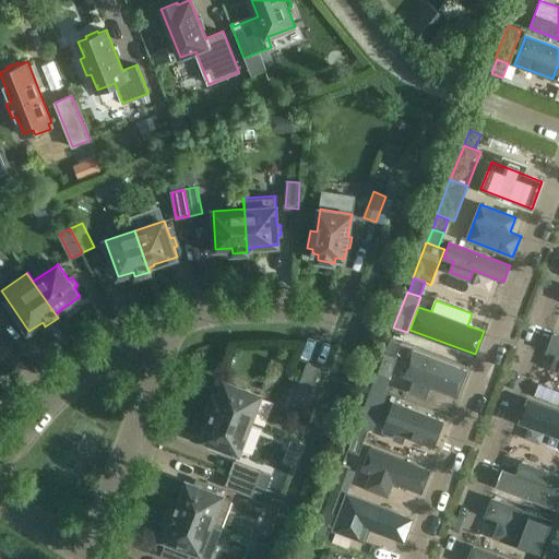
[(558,335),(554,334),(547,351),(557,354),(551,369),(558,371),(558,335)]
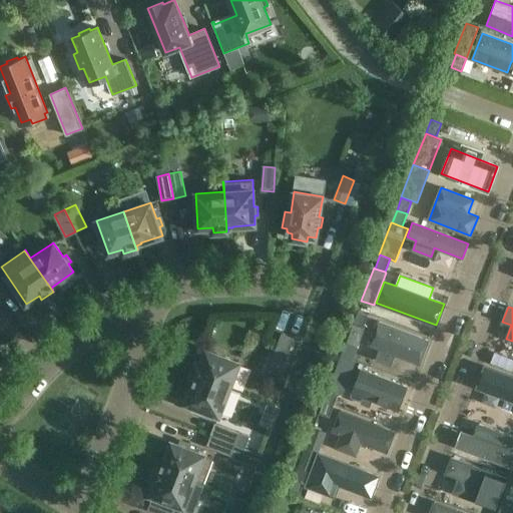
[(358,311),(353,324),(363,328),(368,315),(358,311)]
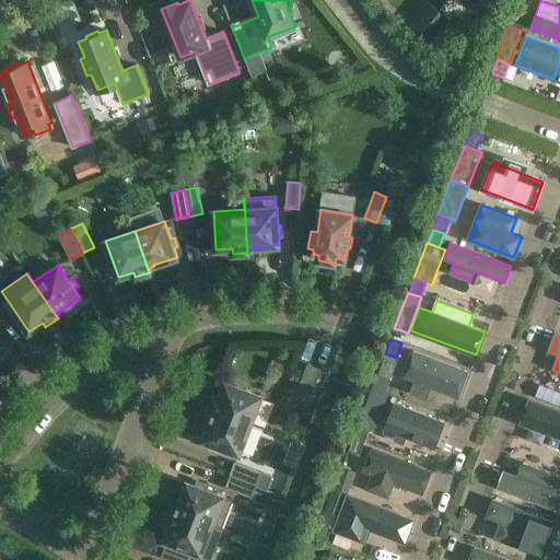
[(412,351),(404,376),(413,380),(409,393),(427,399),(431,386),(457,396),(467,372),(412,351)]
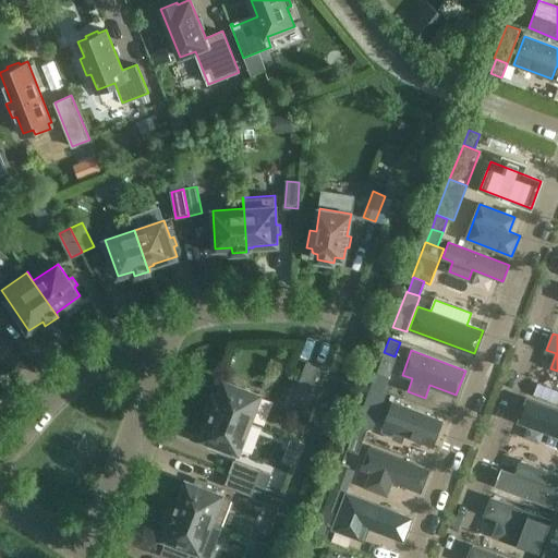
[(397,358),(395,356),(384,352),(376,373),(389,378),(397,358)]
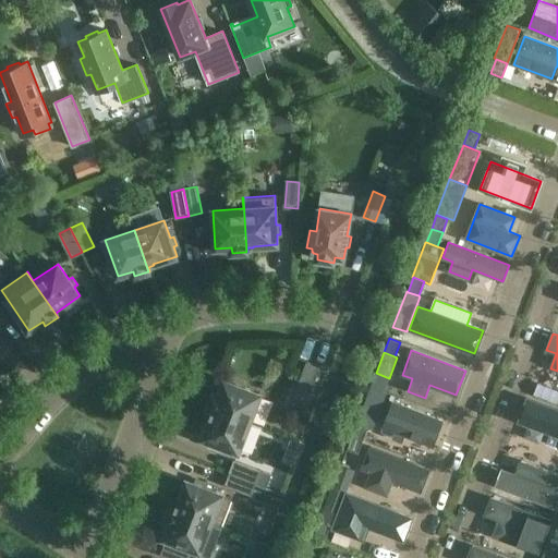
[(306,363),(298,389),(310,393),(319,368),(306,363)]
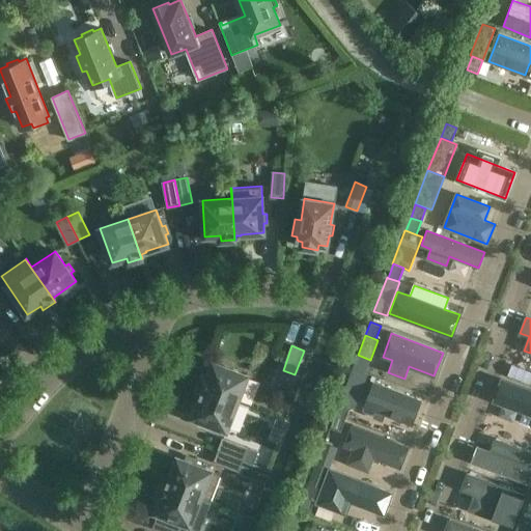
[(238,402),(248,374),(214,362),(208,376),(203,374),(198,388),(238,402)]
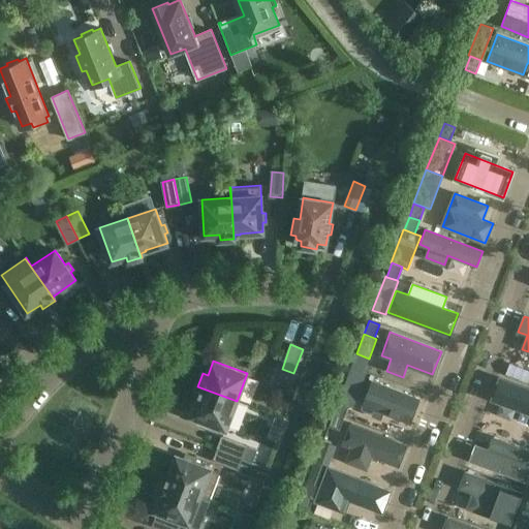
[(352,405),(365,372),(352,367),(339,400),(352,405)]
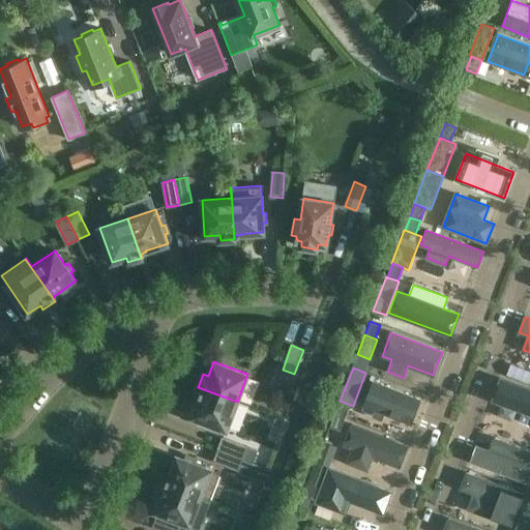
[(529,389),(501,380),(494,400),(529,413),(529,421),(529,422),(529,421),(529,389)]
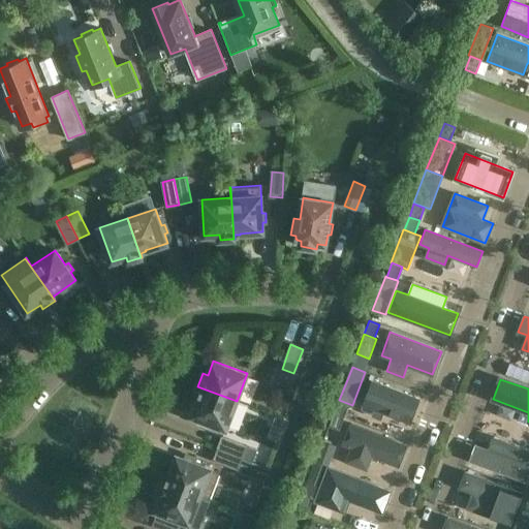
[(383,411),(410,422),(418,399),(373,381),(364,404),(375,408),(372,415),(380,418),(383,411)]
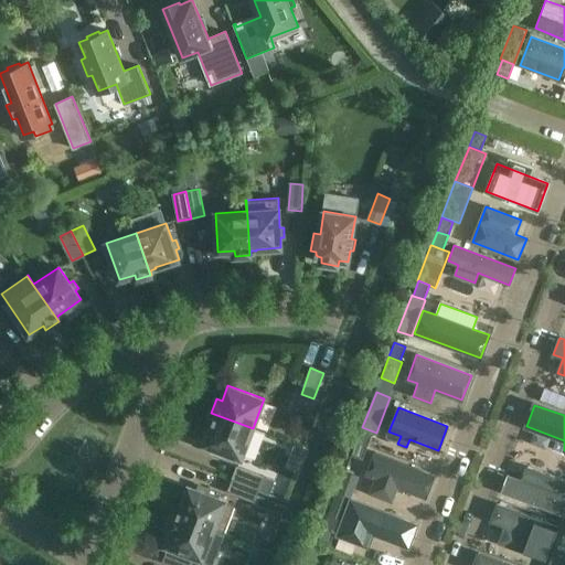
[(253,428),(211,413),(211,414),(215,415),(213,420),(214,420),(205,444),(214,447),(213,451),(222,455),(224,451),(242,458),(253,428)]
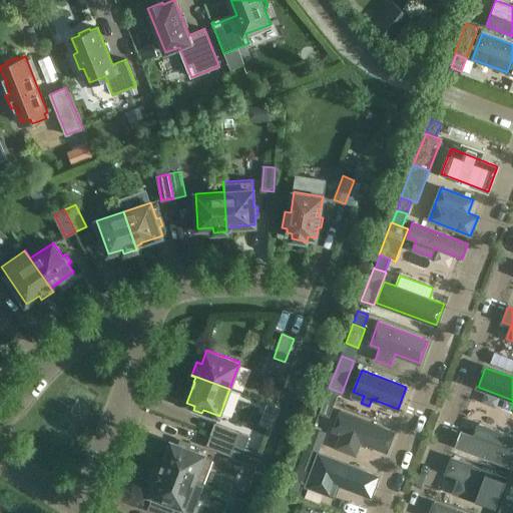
[(324,401),(334,405),(339,392),(329,388),(324,401)]
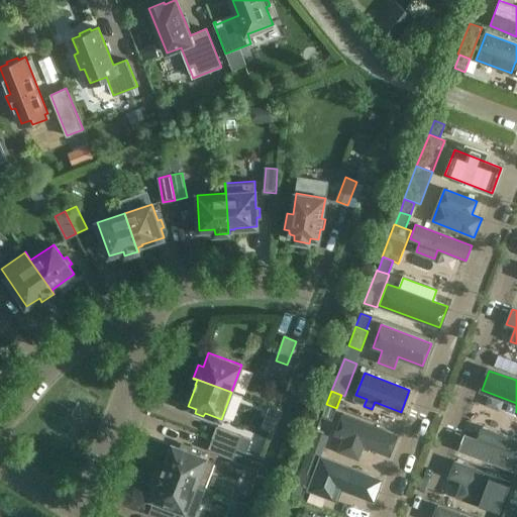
[(326,404),(321,416),(331,420),(336,408),(326,404)]
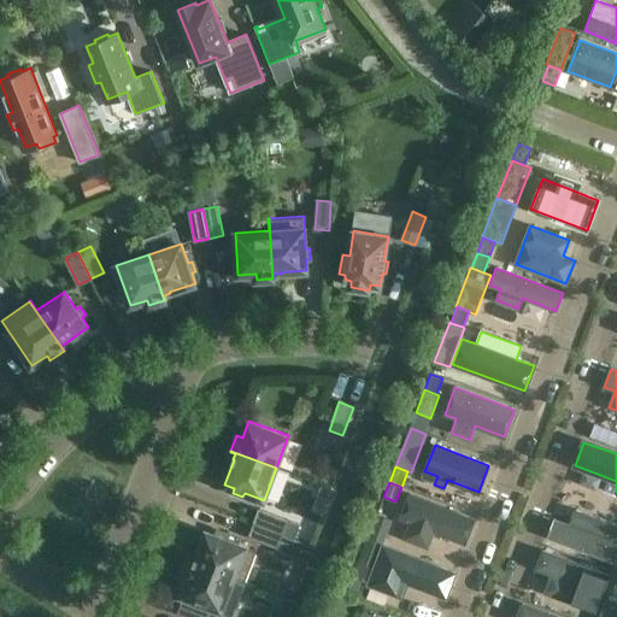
[(410,494),(401,518),(411,522),(407,532),(422,536),(425,528),(465,542),(474,519),(410,494)]
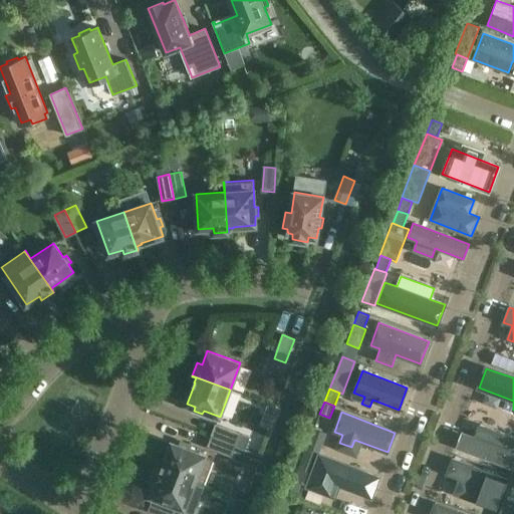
[(212,436),(245,449),(249,437),(216,425),(212,436)]
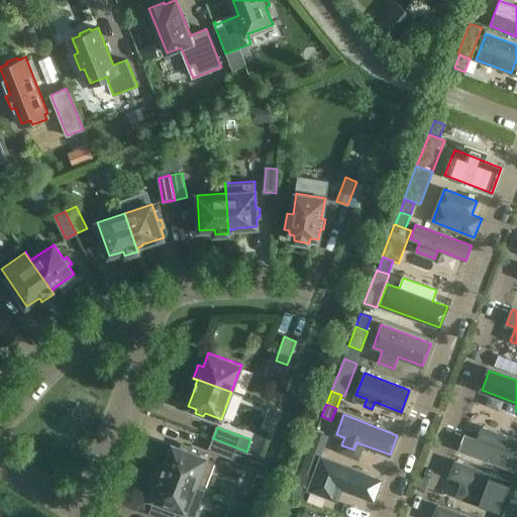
[(309,449),(322,454),(328,436),(315,431),(309,449)]
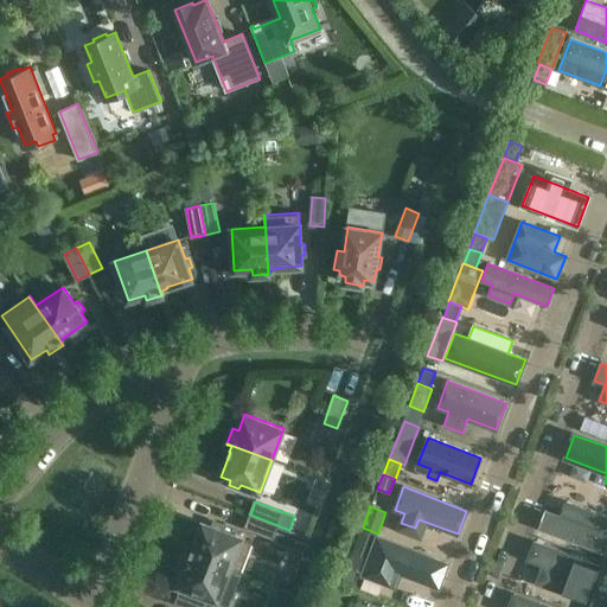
[(605,553),(606,547),(606,518),(581,509),(576,522),(545,510),(540,528),(605,553)]
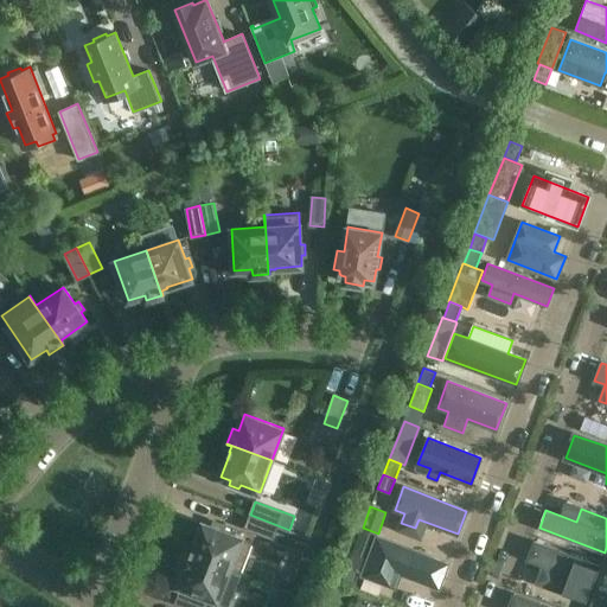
[(250,515),(246,528),(285,543),(289,530),(250,515)]
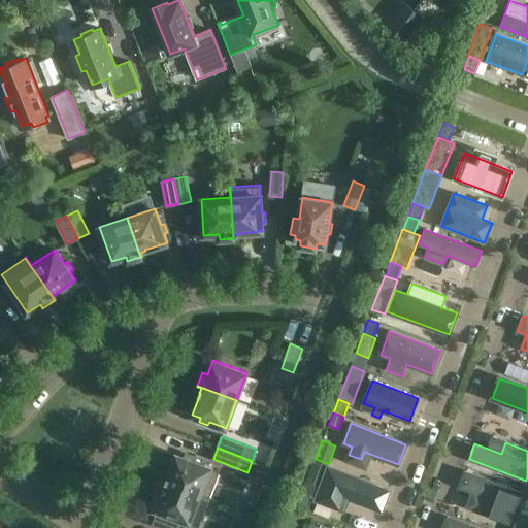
[(161,480),(209,498),(220,471),(194,461),(195,458),(187,455),(186,458),(176,454),(168,476),(167,475),(165,481),(162,480),(161,480)]
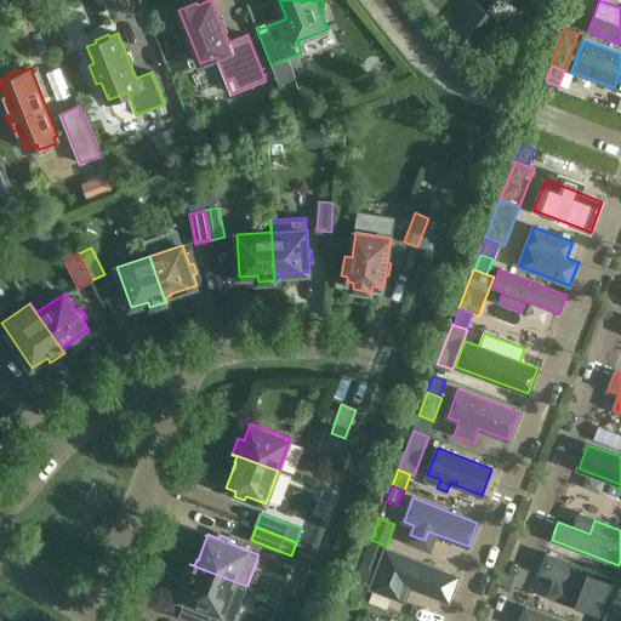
[(387,546),(371,540),(360,568),(376,574),(387,546)]
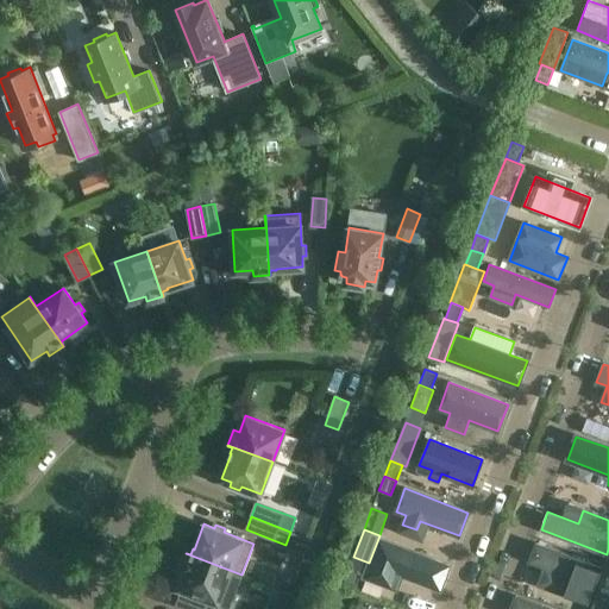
[(440,589),(449,565),(378,539),(364,576),(393,586),(397,572),(440,589)]
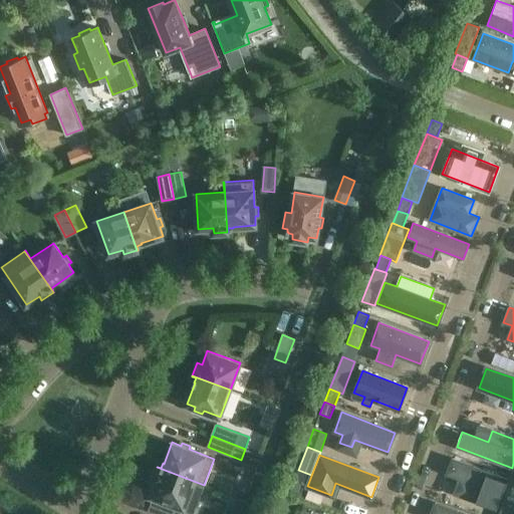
[(452,459),(447,474),(460,478),(454,494),(496,509),(507,479),(452,459)]
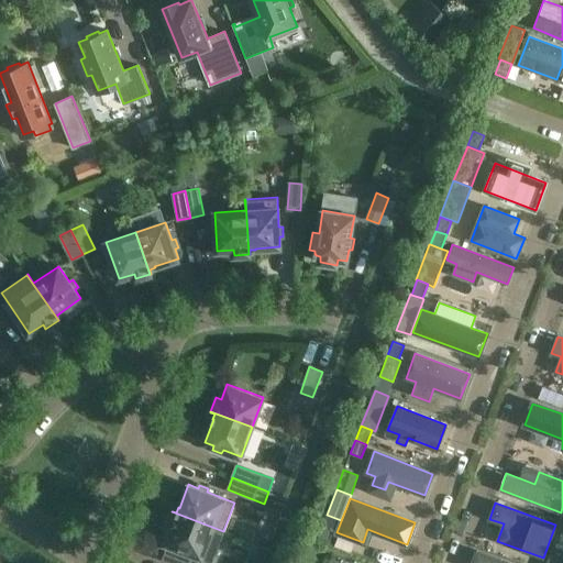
[(225,532),(223,531),(172,511),(166,526),(172,528),(166,543),(169,544),(162,562),(220,562),(223,559),(217,555),(225,532)]
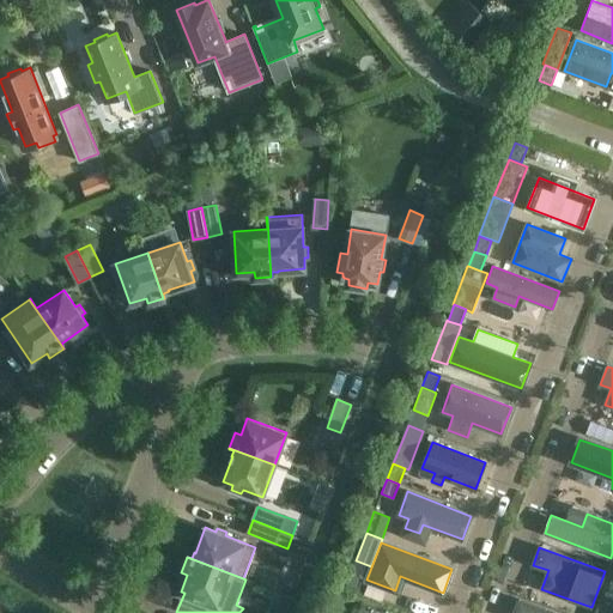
[(352,570),(346,586),(358,590),(364,575),(352,570)]
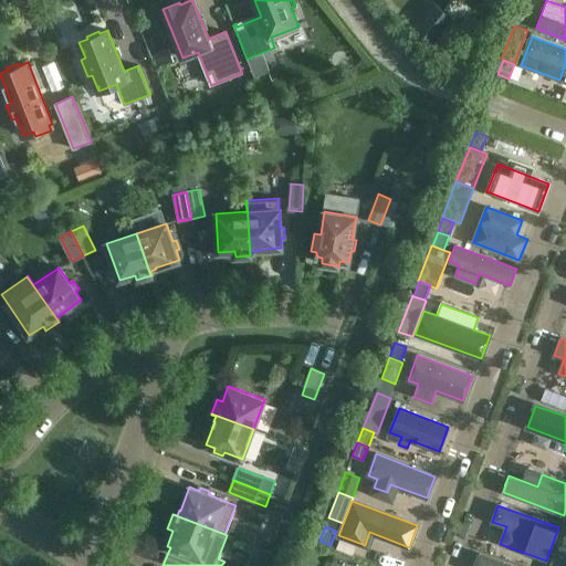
[(511,565),(479,554),(474,565),(511,565)]
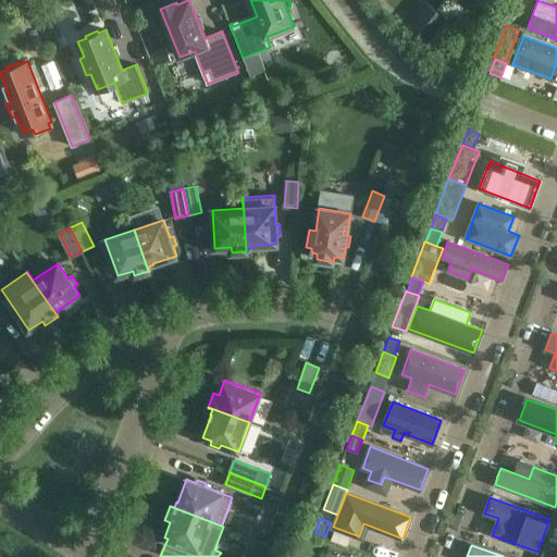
[(556,556),(556,551),(545,547),(541,556),(556,556)]
